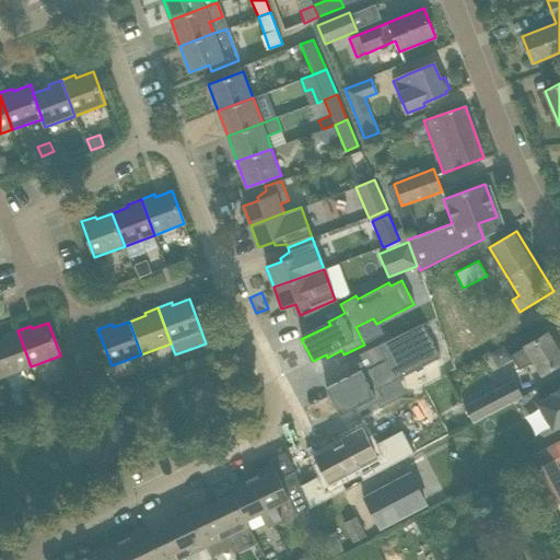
[(360,370),(326,388),(340,415),(354,408),(357,412),(380,400),(375,391),(438,359),(420,325),(376,346),(384,361),(362,372),(360,370)]
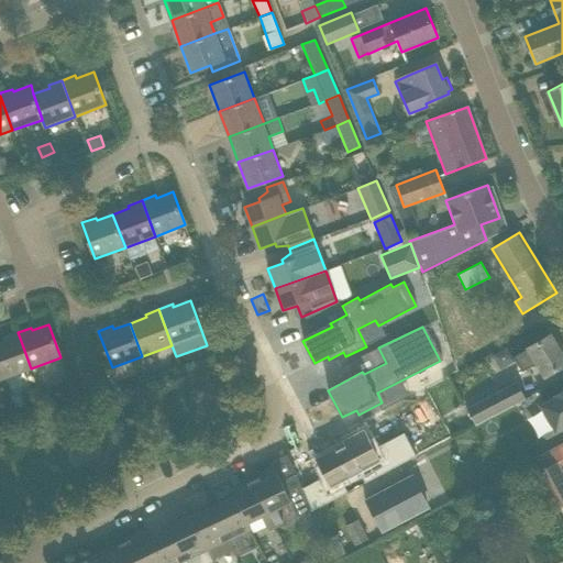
[(6,340),(0,342),(0,377),(1,379),(31,368),(18,332),(4,338),(6,340)]
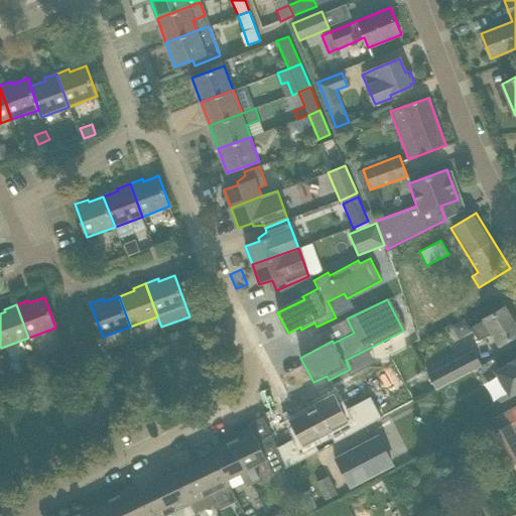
[(470,328),(478,341),(490,334),(498,346),(515,335),(515,325),(505,306),(470,328)]
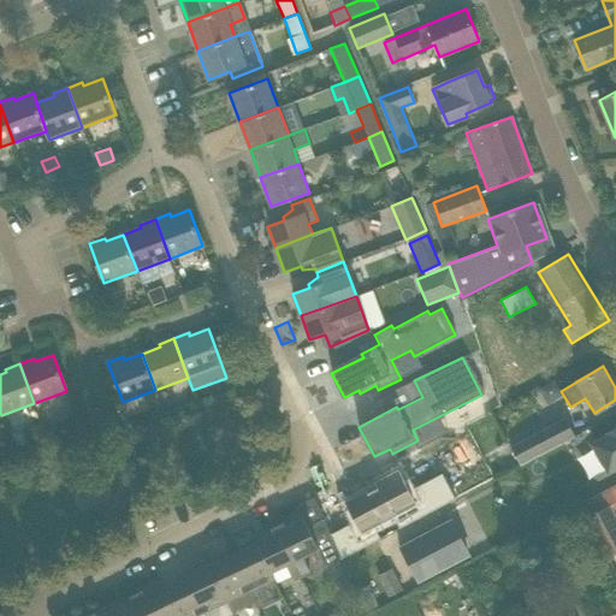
[(241,371),(231,374),(236,388),(246,384),(241,371)]
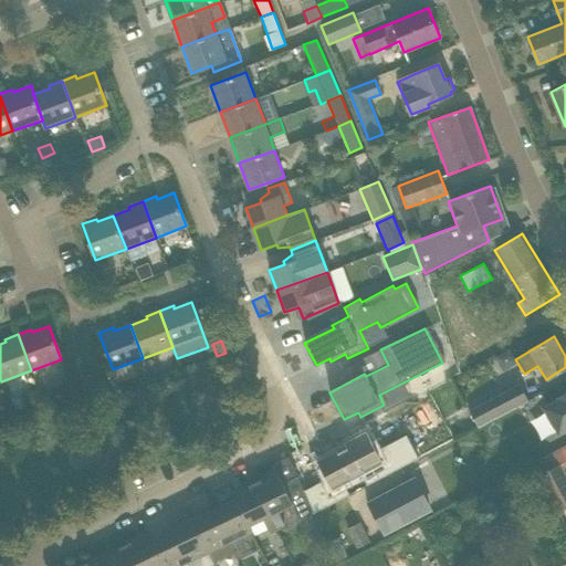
[(116,381),(119,391),(130,388),(127,377),(116,381)]
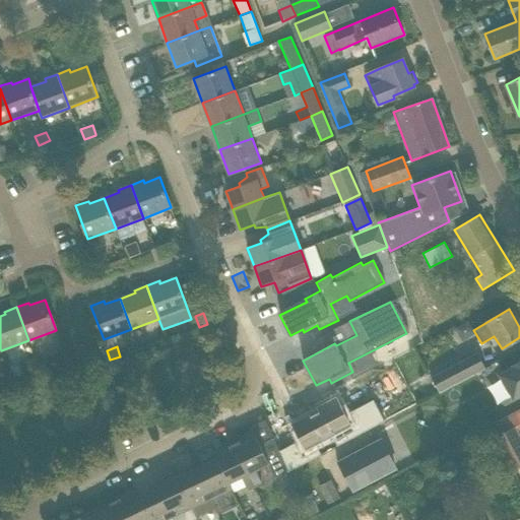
[(431,377),(439,392),(484,368),(476,352),(431,377)]
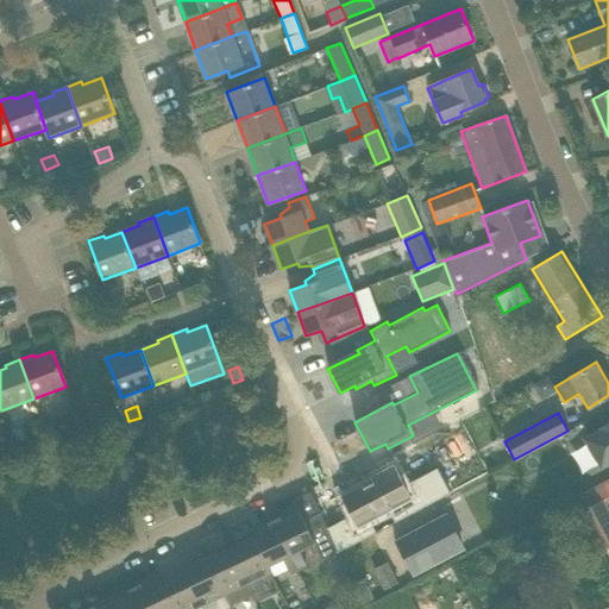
[(23,424),(29,441),(45,437),(39,419),(23,424)]
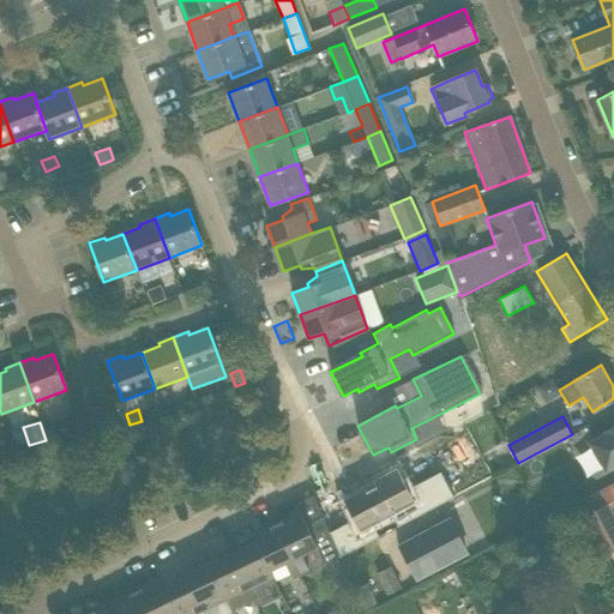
[(44,427),(49,439),(59,435),(54,423),(44,427)]
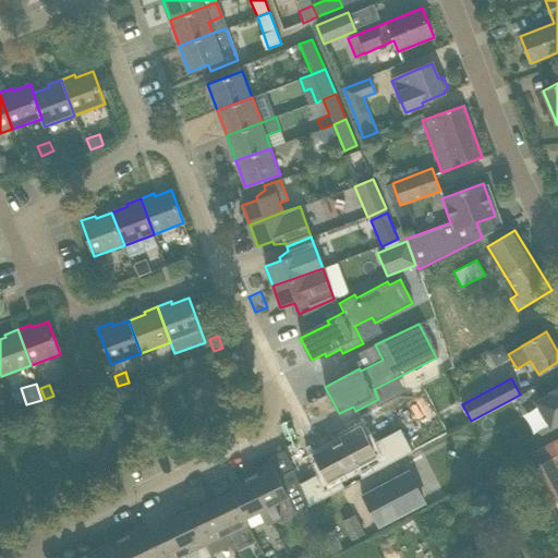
[(557,387),(550,392),(552,393),(536,402),(552,428),(557,423),(557,387)]
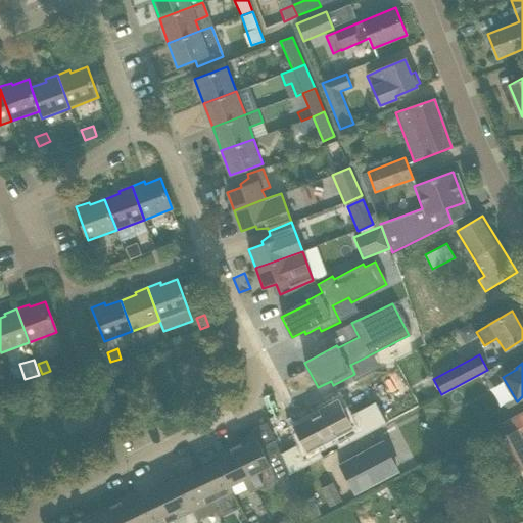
[(448,394),(455,407),(472,398),(467,386),(448,394)]
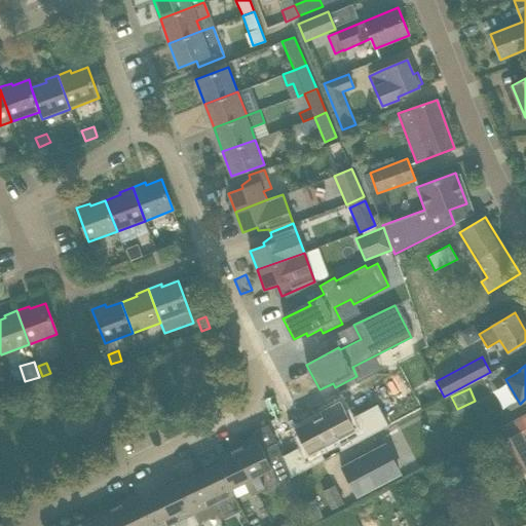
[(305,445),(283,456),(286,461),(293,476),(294,476),(325,459),(318,449),(335,440),(341,451),(388,425),(377,404),(347,419),(339,404),(321,414),(323,416),(297,429),(305,445)]
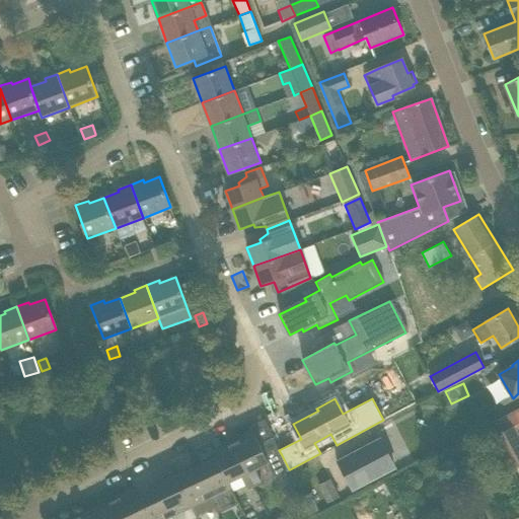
[(492,437),(509,470),(518,464),(518,431),(515,425),(492,437)]
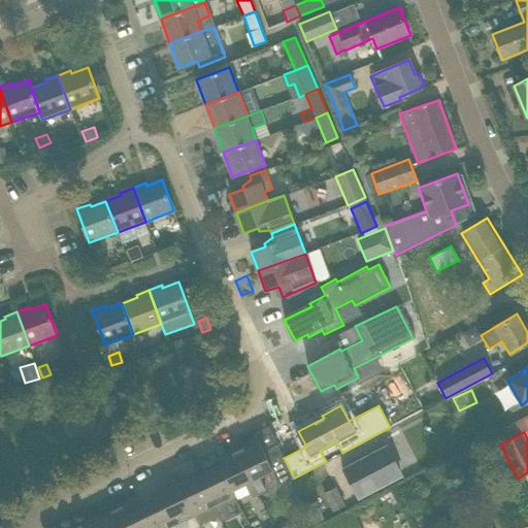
[(258,440),(237,451),(258,494),(266,490),(260,477),(272,472),(277,485),(294,477),(287,463),(284,458),(277,444),(264,452),(258,440)]
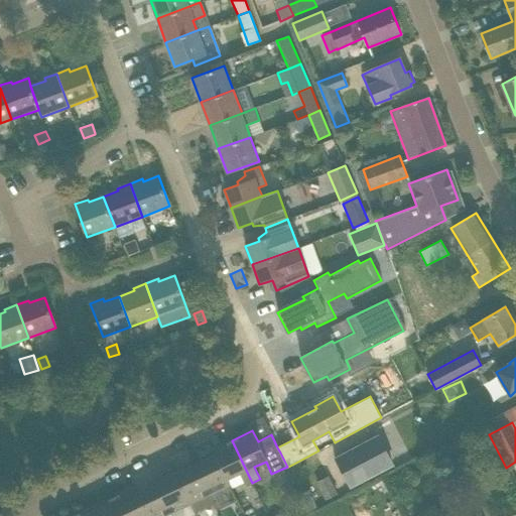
[(376,434),(333,457),(349,487),(392,465),(376,434)]
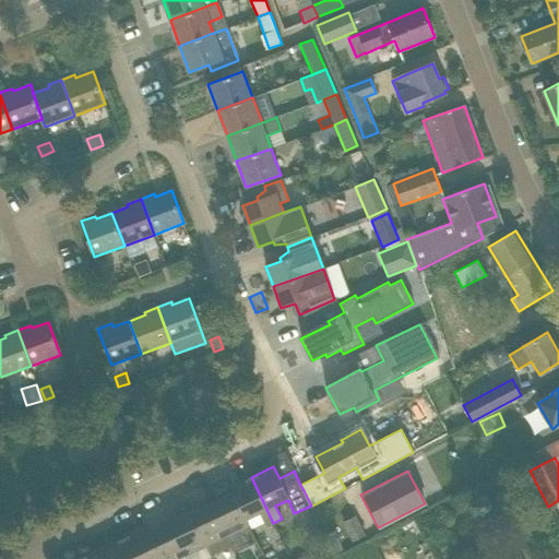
[(229,487),(233,494),(233,492),(246,520),(247,520),(259,513),(265,526),(273,523),(251,477),(229,487)]
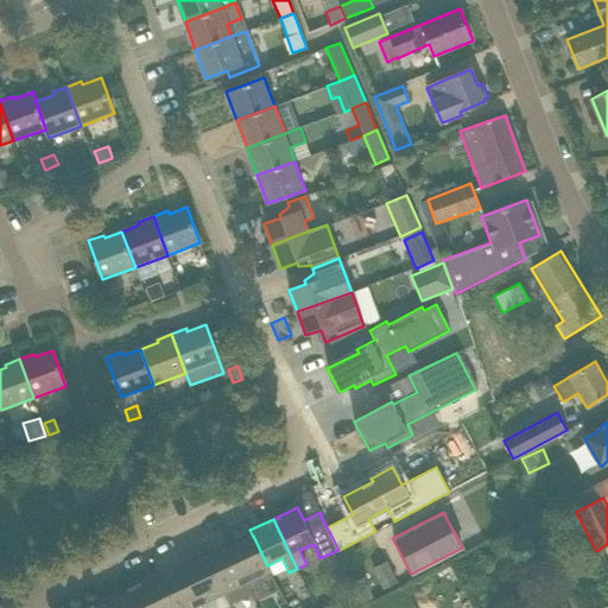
[(253,536),(253,537),(230,548),(247,583),(271,571),(268,565),(267,565),(253,536)]
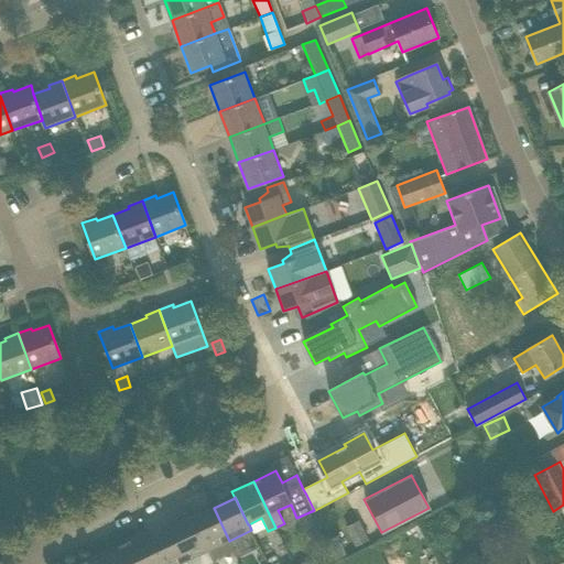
[(214,508),(192,518),(207,551),(213,562),(235,552),(229,541),(214,508)]
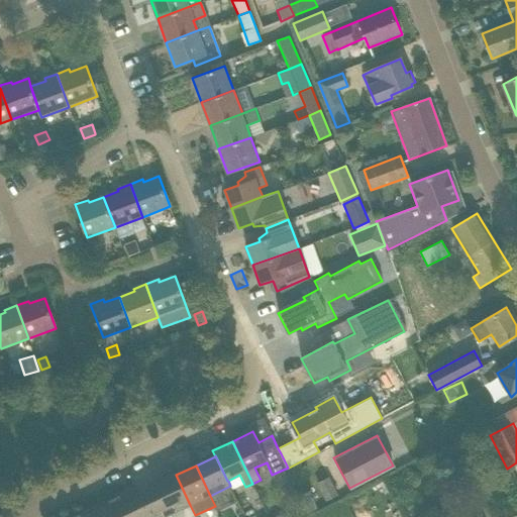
[(176,475),(156,484),(171,515),(190,505),(176,475)]
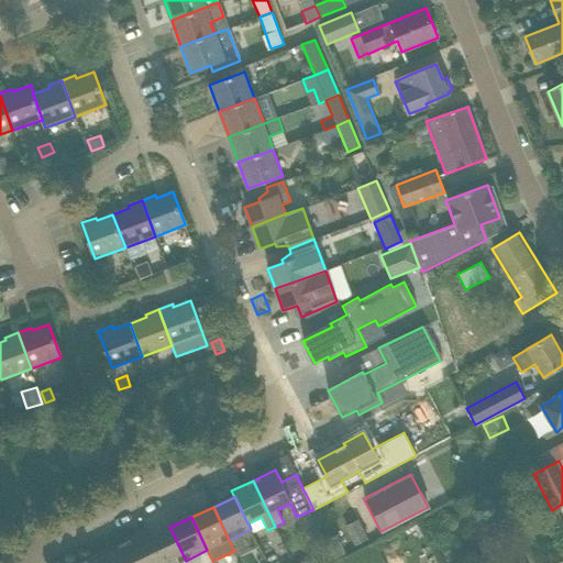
[(359,520),(348,527),(356,544),(368,538),(359,520)]
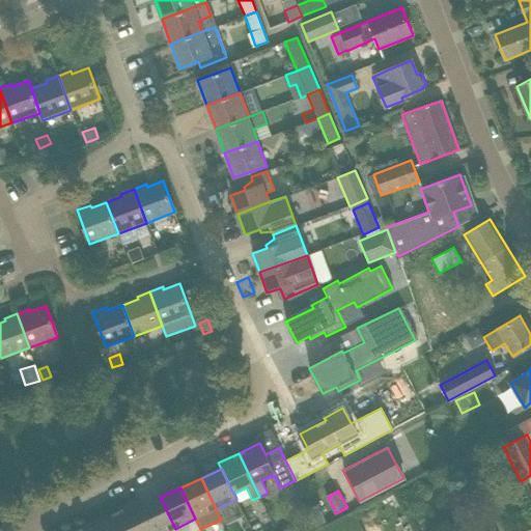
[(160,497),(141,506),(140,507),(150,530),(169,530),(175,529),(160,497)]
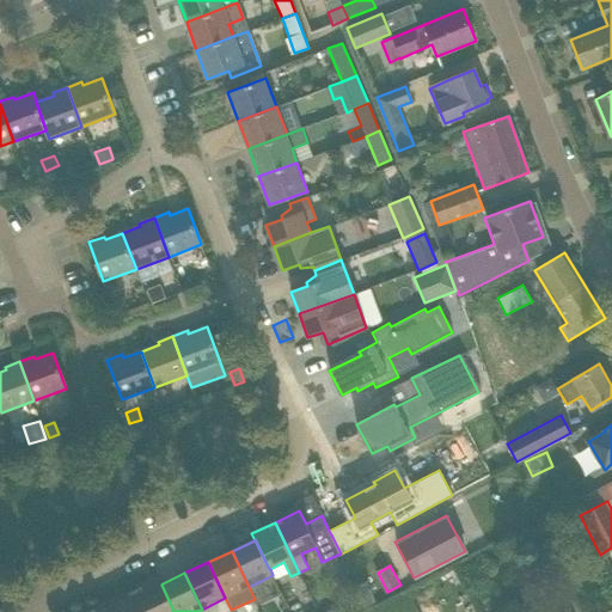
[(159,577),(135,589),(145,611),(173,611),(161,585),(163,583),(159,577)]
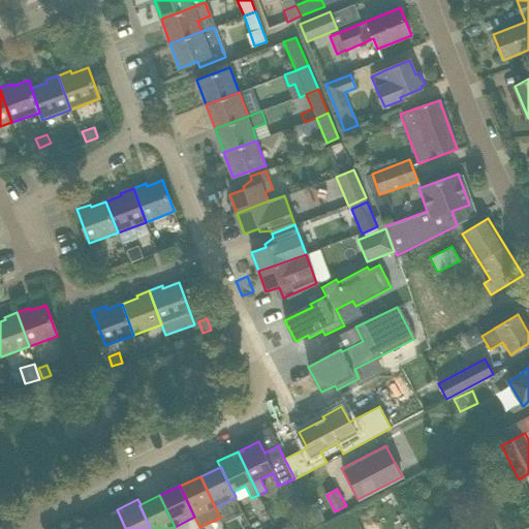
[(325,521),(316,501),(304,507),(313,527),(325,521)]
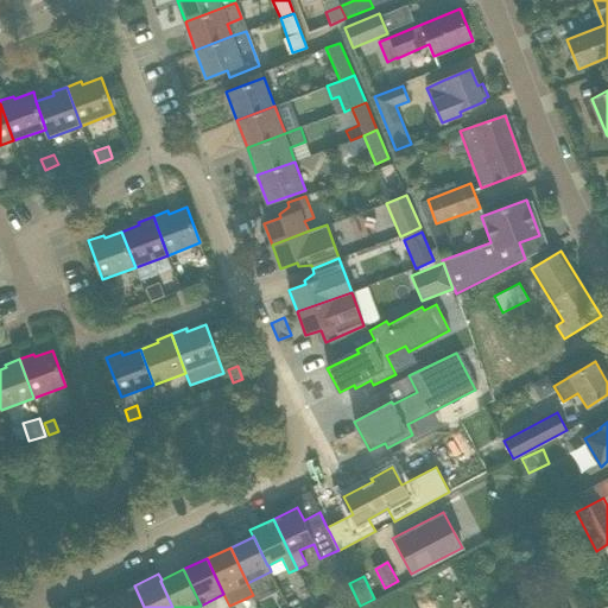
[(144,607),(134,586),(111,596),(115,607),(144,607)]
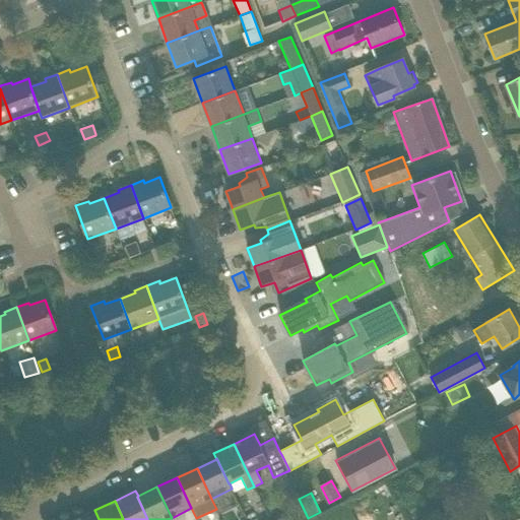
[(99,519),(94,510),(75,519),(74,519),(99,519)]
